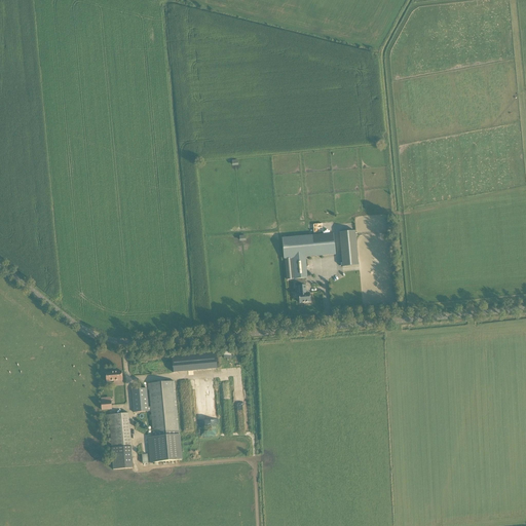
[(355,231),(339,233),(340,239),(350,238),(351,245),(357,243),(355,231)]
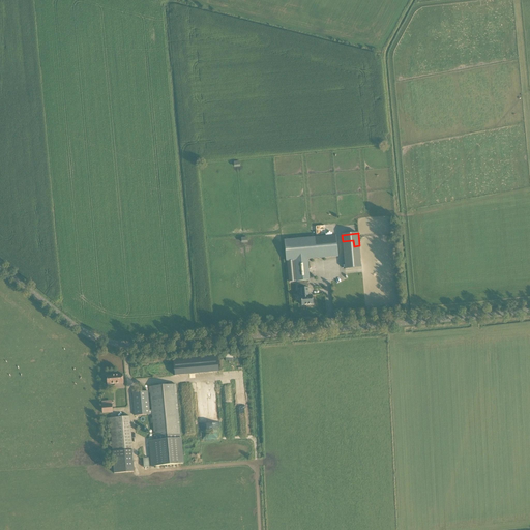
[(336,235),(284,240),(286,257),(286,261),(288,261),(290,283),(296,282),(307,281),(306,260),(307,259),(337,257),(336,235)]
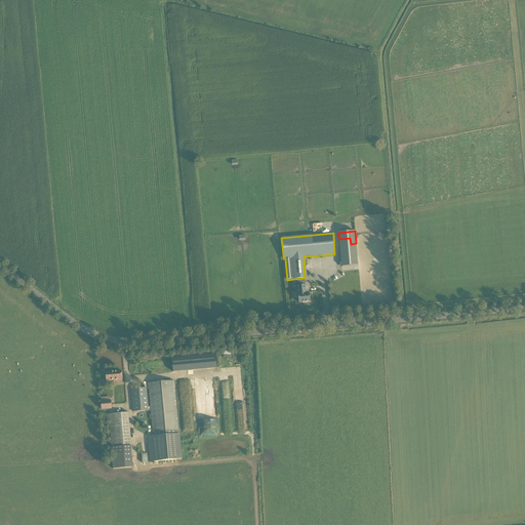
[(306,294),(306,285),(305,278),(293,279),(294,286),(297,286),(298,294),(298,303),(310,301),(310,294),(306,294)]
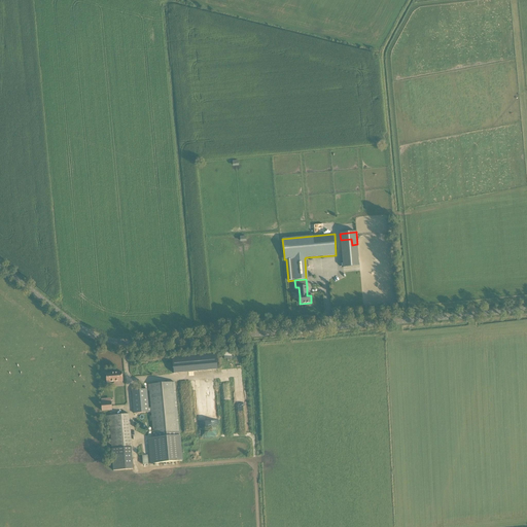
[(106,383),(114,382),(123,381),(123,373),(106,374),(106,383)]
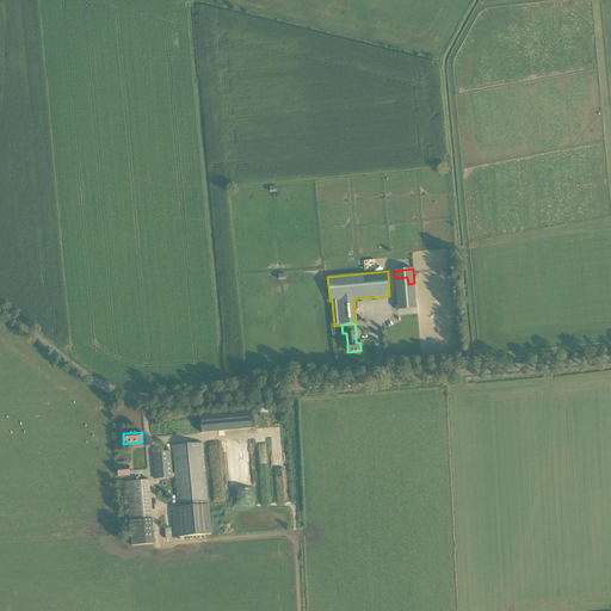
[(210,535),(203,449),(202,443),(173,446),(176,473),(172,474),(171,451),(153,452),(154,458),(155,480),(176,477),(179,507),(174,507),(178,538),(210,535)]
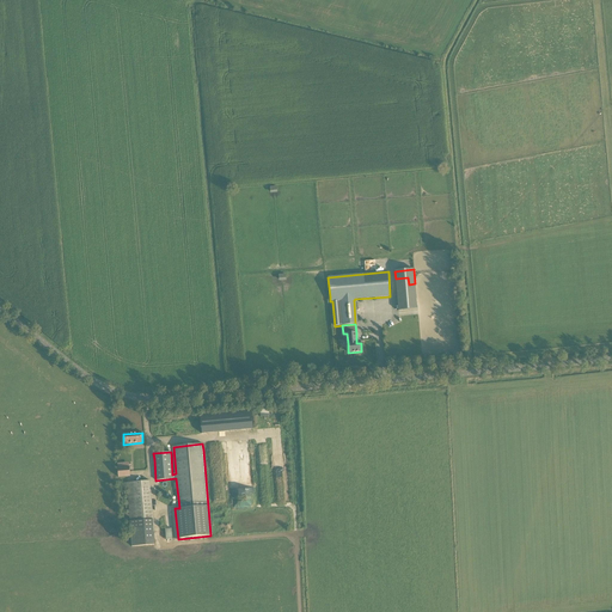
[(129,467),(117,469),(118,477),(130,477),(129,467)]
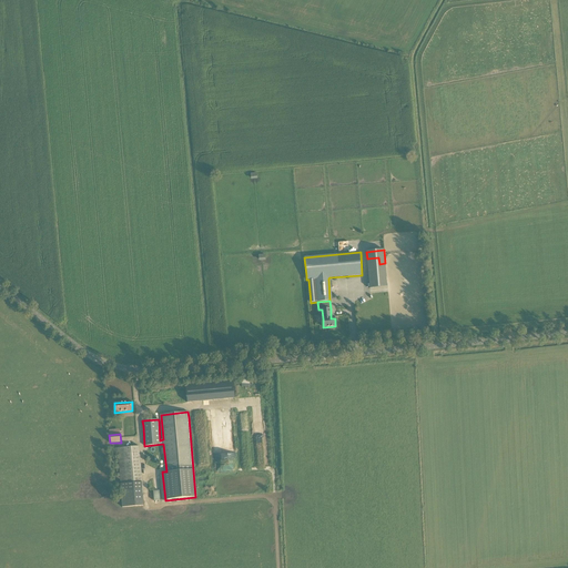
[(141,469),(139,447),(118,448),(120,470),(141,469)]
